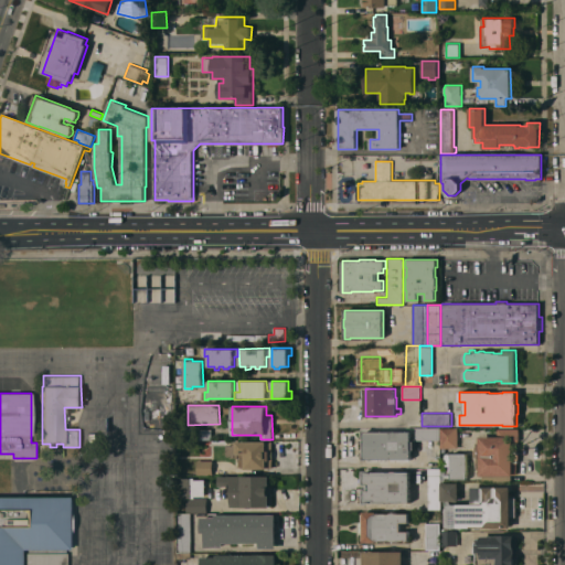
[(415,427),(439,427),(439,440),(415,440),(415,427)]
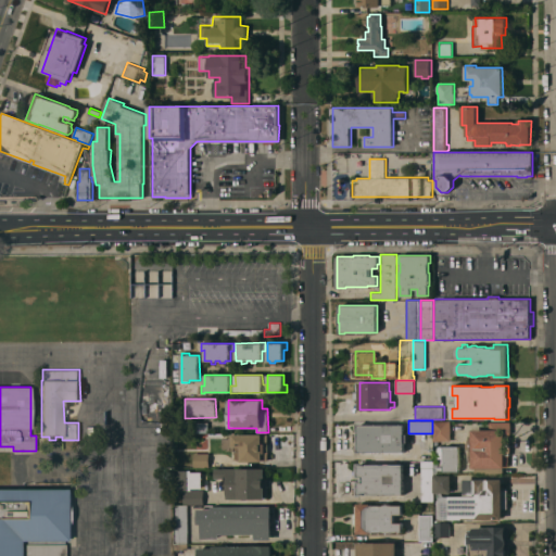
[(451,441),(434,441),(434,421),(451,420),(451,441)]
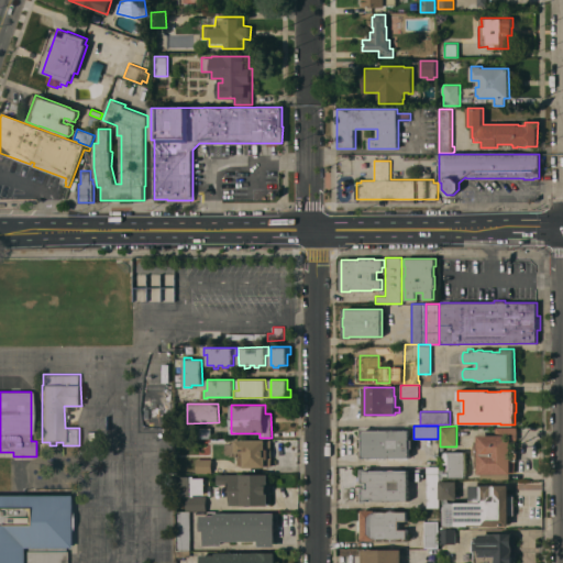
[(211,438),(192,438),(192,428),(211,427),(211,438)]
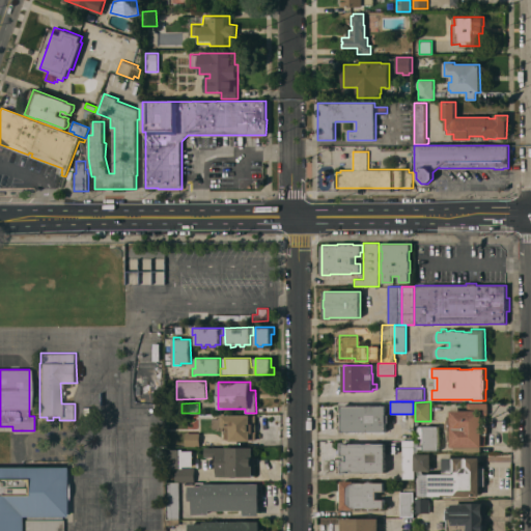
[(487,402),(487,431),(487,435),(485,435),(485,446),(479,446),(479,452),(453,452),(453,447),(450,447),(450,441),(448,441),(448,435),(450,434),(450,428),(446,428),(445,422),(448,422),(448,416),(450,416),(450,410),(468,410),(468,402),(487,402)]
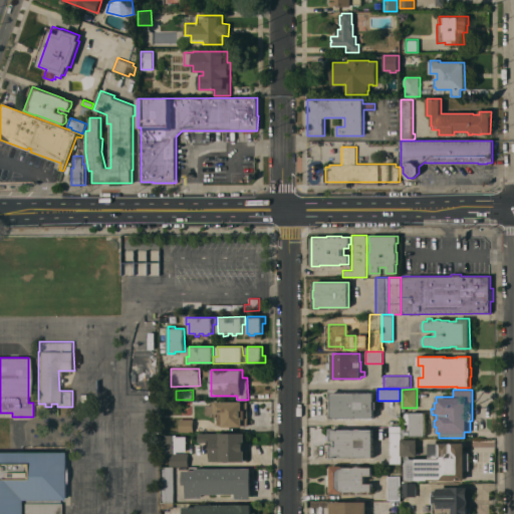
[(330,419),(330,407),(329,407),(329,402),(330,402),(330,392),(332,392),(332,393),(373,393),(373,401),(376,401),(376,409),(373,409),(373,418),(334,418),(334,419),(330,419)]
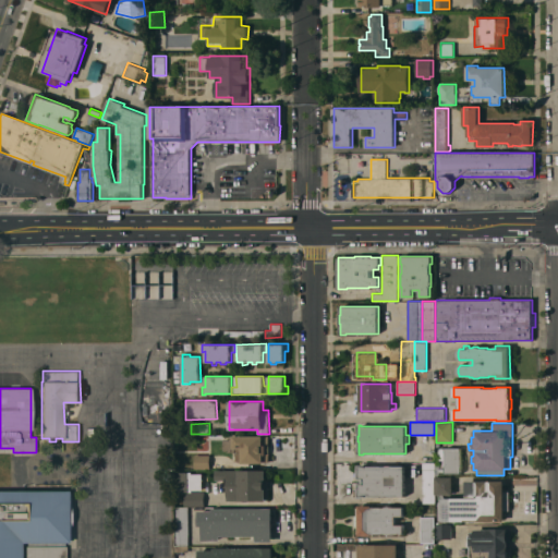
[(269,436),(269,444),(269,455),(269,462),(264,462),(264,463),(242,463),(242,461),(235,461),(235,452),(235,451),(233,451),(233,435),(269,436)]
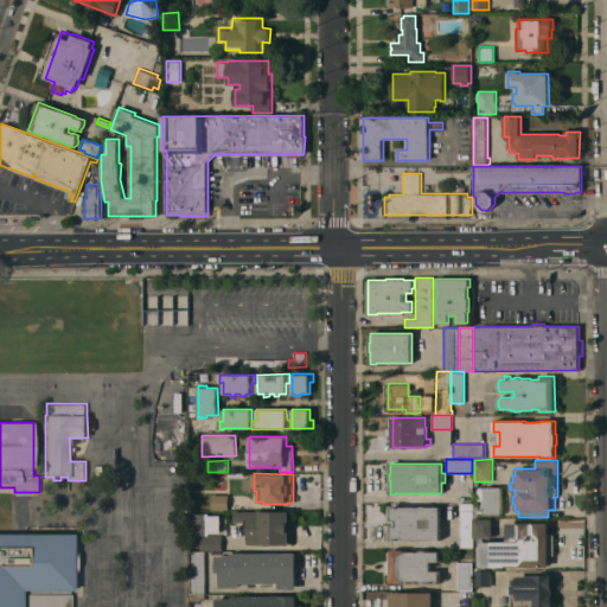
[(502,515),(485,515),(485,512),(479,512),(479,510),(485,510),(485,505),(481,505),(481,500),(477,500),(477,487),(502,487),(502,515)]
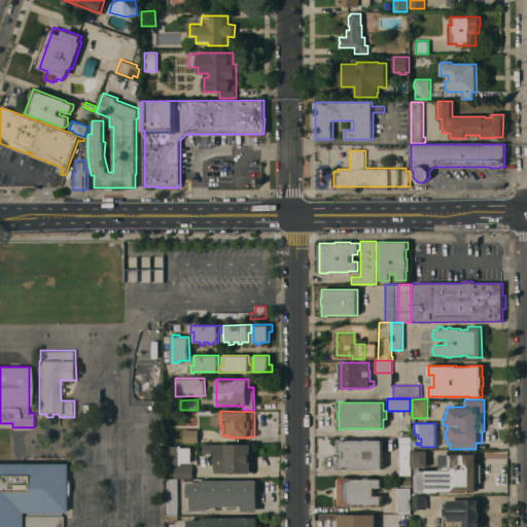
[(199,429),(199,442),(184,442),(184,429),(199,429)]
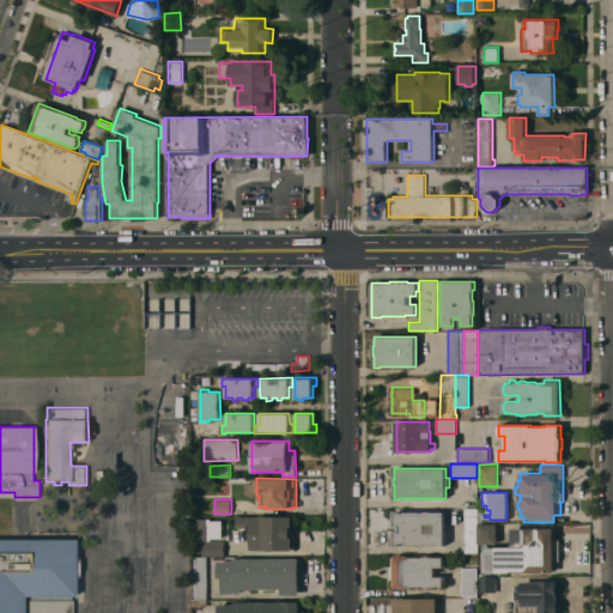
[(478,515),(478,523),(479,523),(479,542),(478,542),(478,552),(465,552),(465,515),(465,508),(478,508),(478,515)]
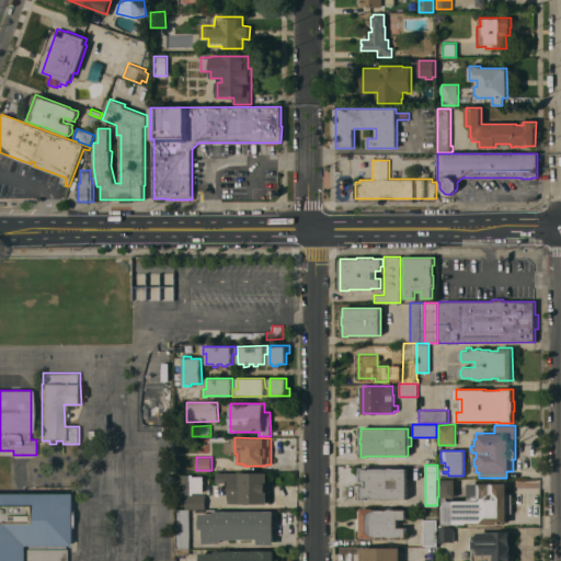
[(366,467),(366,468),(389,468),(390,468),(393,468),(395,468),(407,468),(407,499),(395,499),(393,500),(390,500),(389,499),(366,500),(366,501),(361,501),(361,485),(361,482),(361,467),(366,467)]
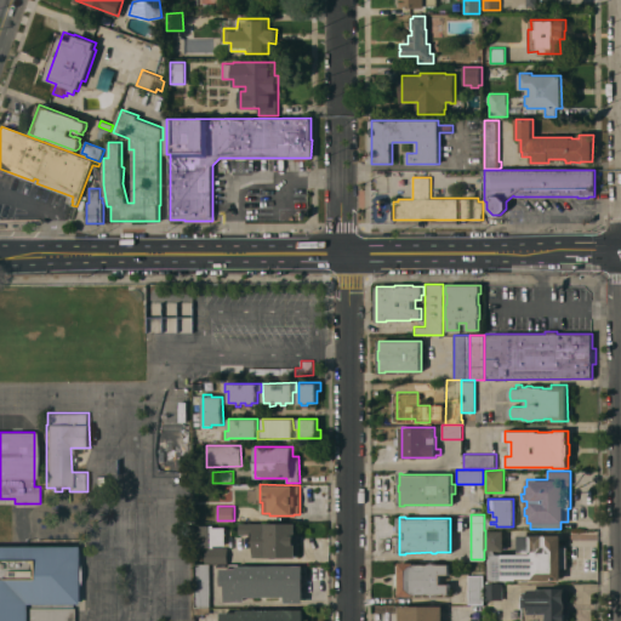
[(265,523),(296,523),(296,535),(300,535),(300,556),(296,556),(296,557),(277,557),(275,558),(271,558),(269,557),(252,557),(252,534),(239,534),(239,523),(265,523)]
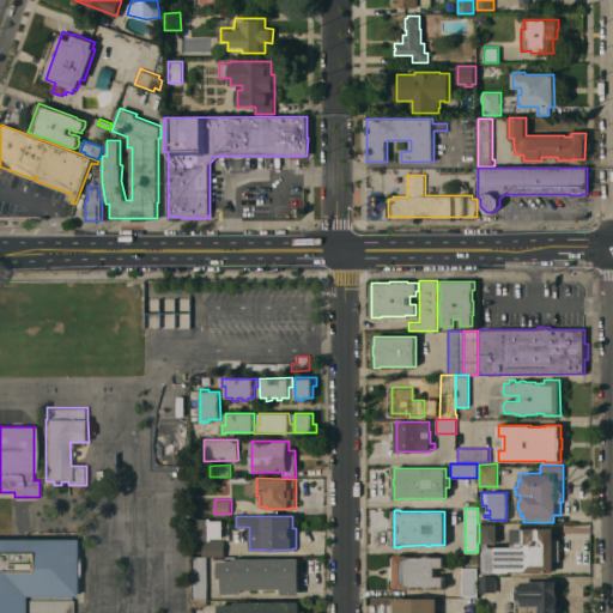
[(223,538),(212,538),(212,540),(196,540),(198,519),(211,519),(211,521),(223,520),(223,538)]
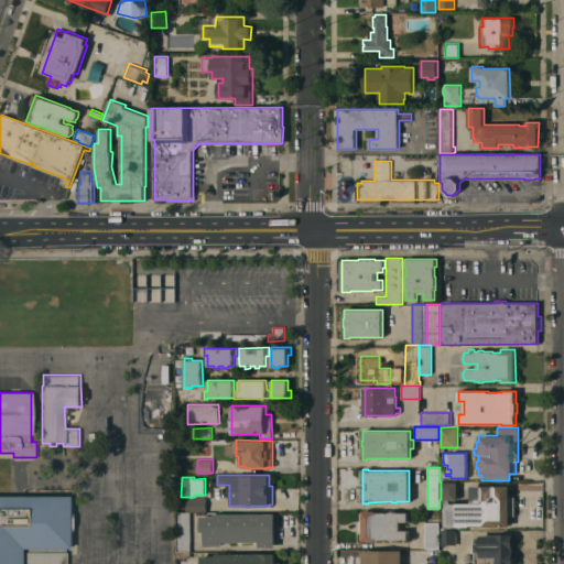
[(441,481),(457,481),(457,500),(441,499),(441,481)]
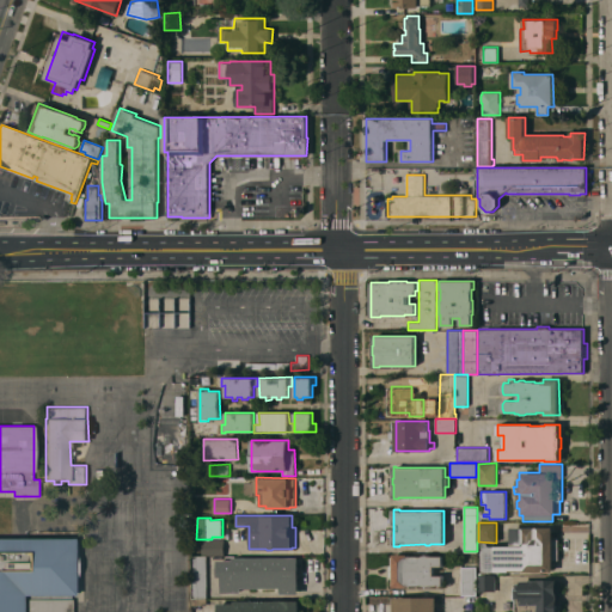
[(484,571),(485,546),(510,545),(510,527),(554,527),(554,539),(560,539),(560,560),(554,560),(554,571),(484,571)]
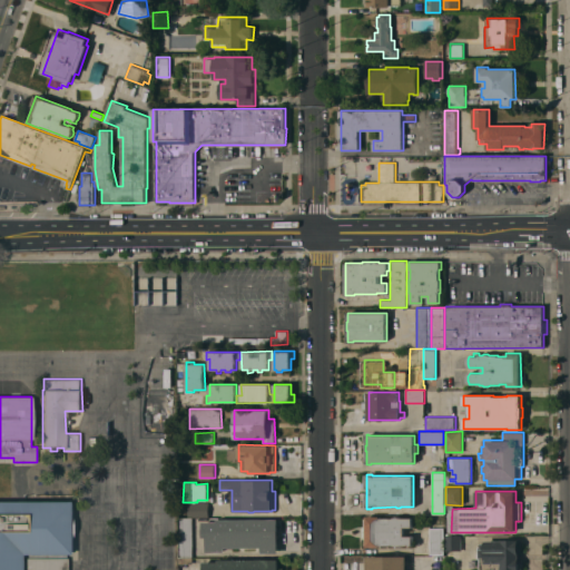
[(0,569),(0,501),(68,501),(68,503),(71,503),(72,552),(69,552),(69,553),(67,553),(67,558),(67,569),(0,569)]
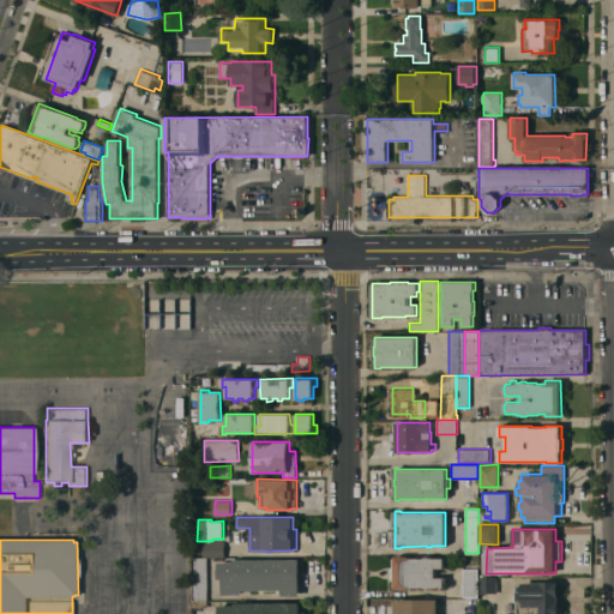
[(226,557),(203,557),(203,541),(226,541),(226,557)]
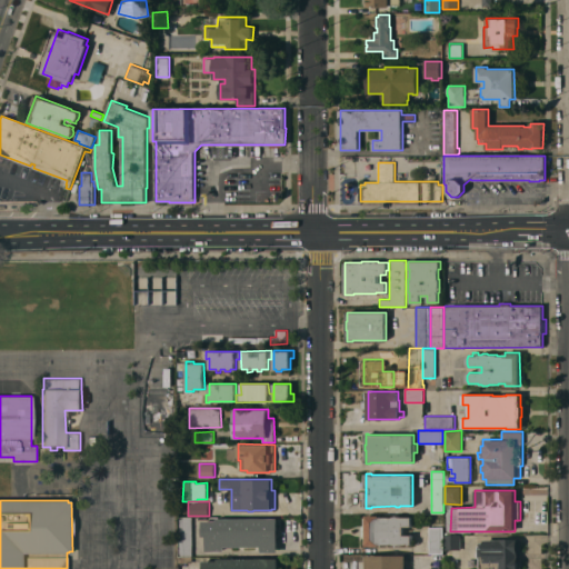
[(412,527),(407,527),(407,535),(412,535),(412,545),(401,545),(399,546),(395,546),(392,545),(379,545),(379,546),(366,546),(366,516),(379,516),(379,517),(392,517),(395,516),(398,516),(400,517),(412,517),(412,527)]
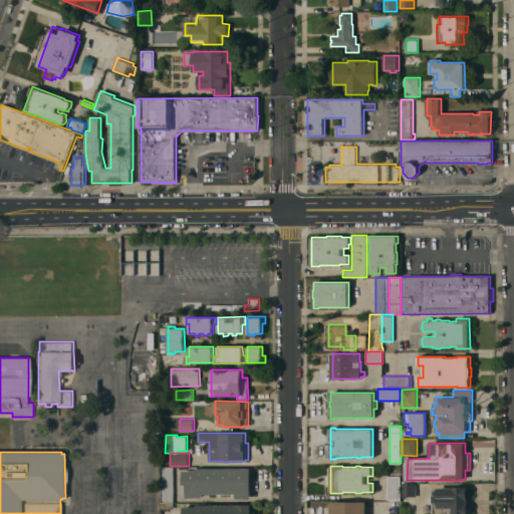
[(162,502),(162,467),(174,467),(174,502),(162,502)]
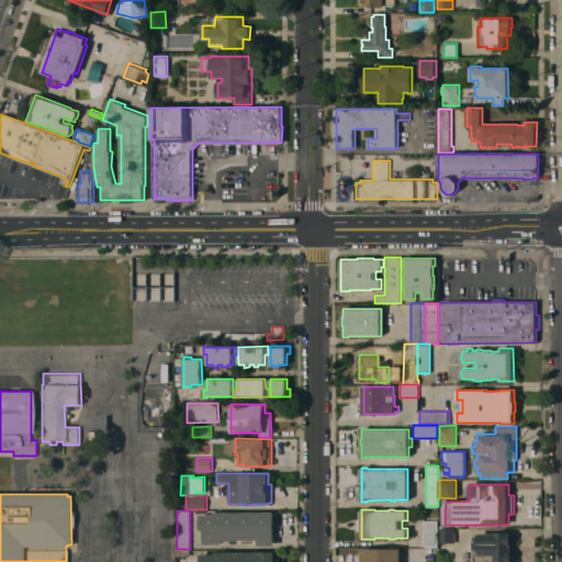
[(274,512),(274,546),(258,546),(258,540),(243,540),(243,542),(239,542),(239,540),(222,540),(222,544),(204,544),(204,529),(200,529),(200,514),(215,514),(215,512),(274,512)]
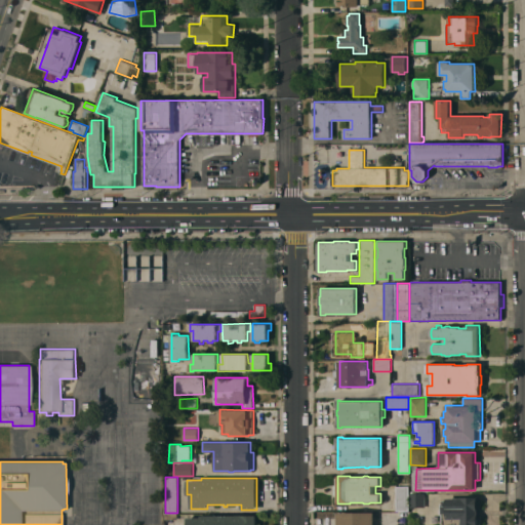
[(396,479),(410,479),(410,486),(409,486),(409,511),(397,511),(396,479)]
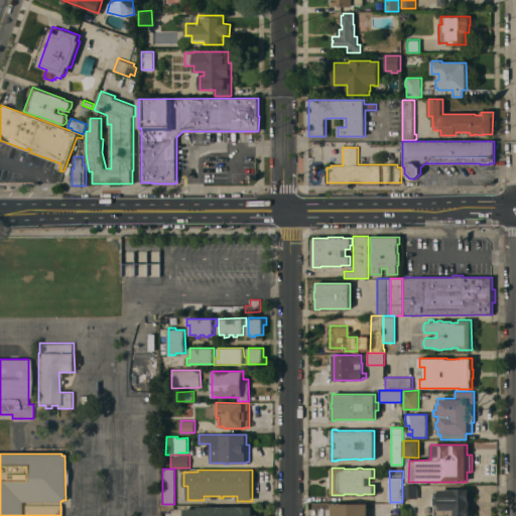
[(418,498),(403,499),(403,485),(418,485),(418,498)]
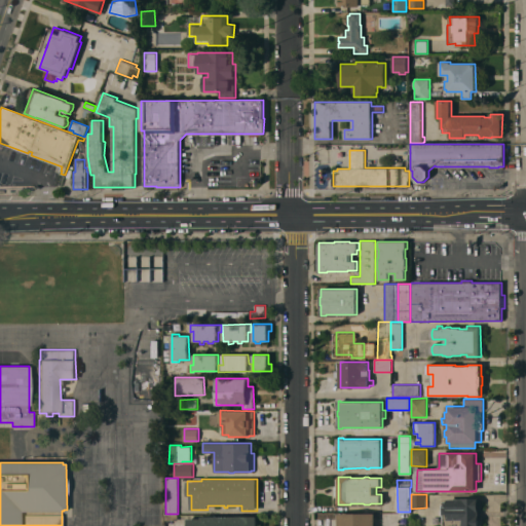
[(462,498),(479,498),(479,525),(443,525),(443,518),(442,518),(442,514),(441,514),(441,511),(443,511),(443,506),(443,504),(442,504),(442,501),(447,501),(447,498),(462,498)]
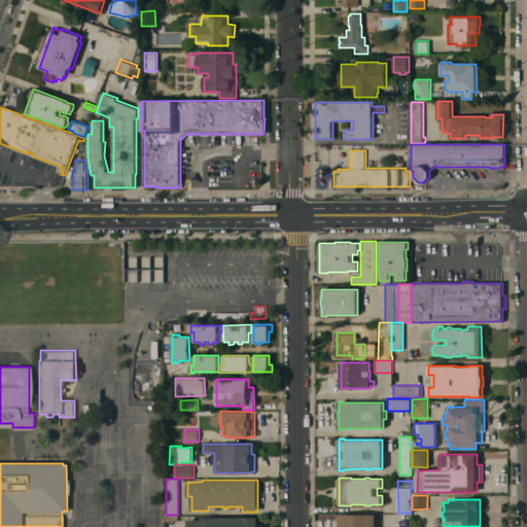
[(376,514),(376,526),(339,526),(339,514),(376,514)]
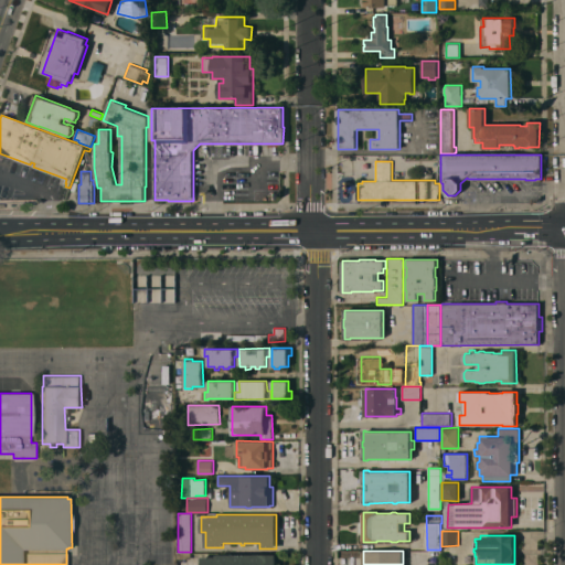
[(276,554),(276,564),(201,564),(201,557),(216,557),(216,554),(276,554)]
